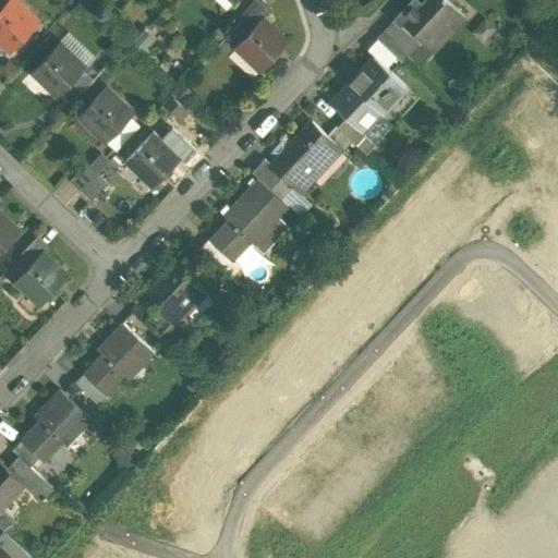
[(37,22),(13,0),(9,0),(0,9),(0,39),(11,50),(37,22)]
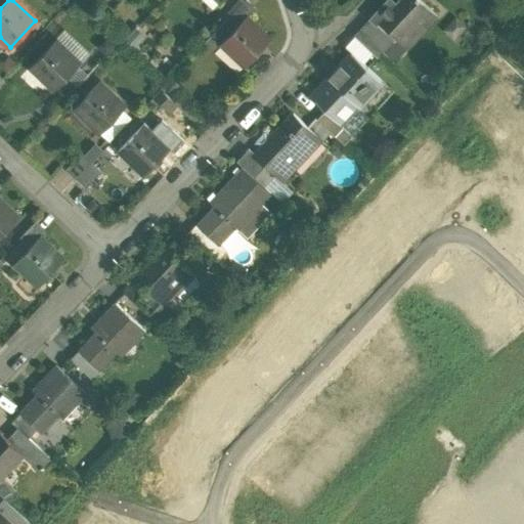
[(246,0),(244,0),(230,14),(239,23),(245,16),(246,17),(254,8),(246,0)]
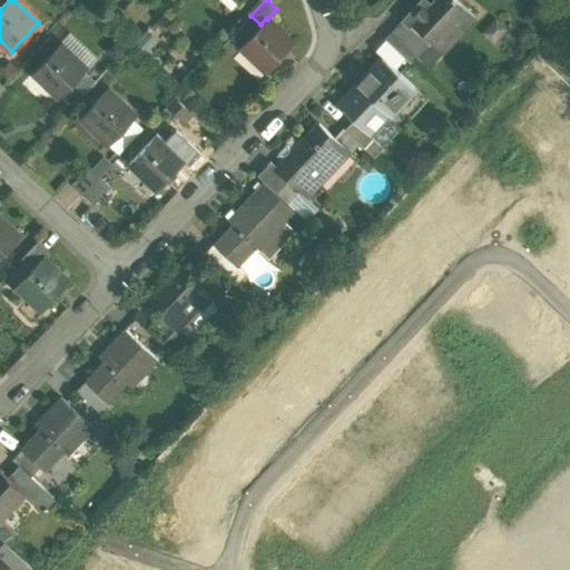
[(453,0),(432,0),(428,6),(422,0),(420,0),(405,17),(406,17),(402,22),(425,45),(415,56),(426,68),(441,52),(441,53),(473,18),(453,0)]
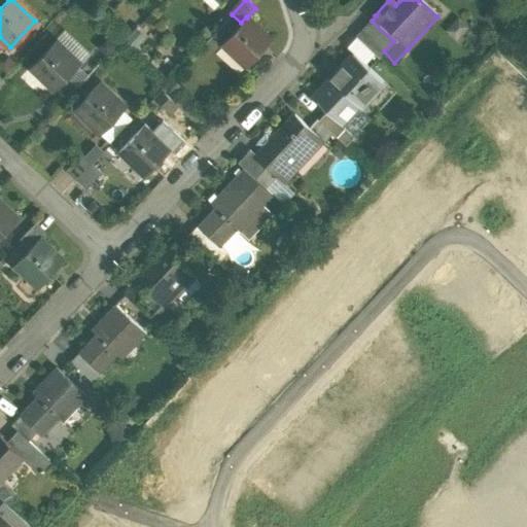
[(241,23),(222,42),(247,66),(271,40),(247,18),(246,16),(241,23)]
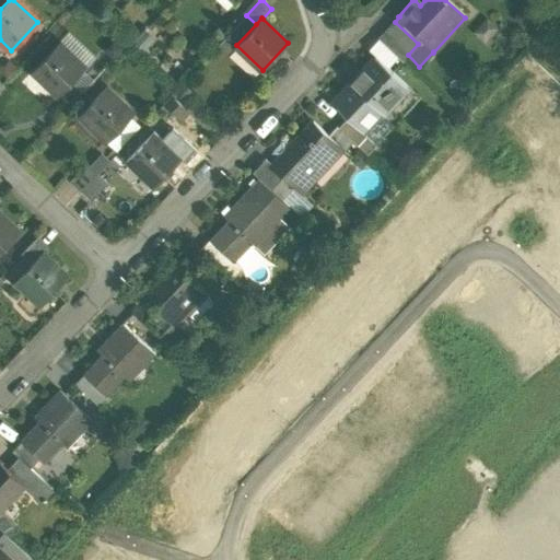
[(395,22),(378,39),(401,61),(408,55),(418,44),(395,22)]
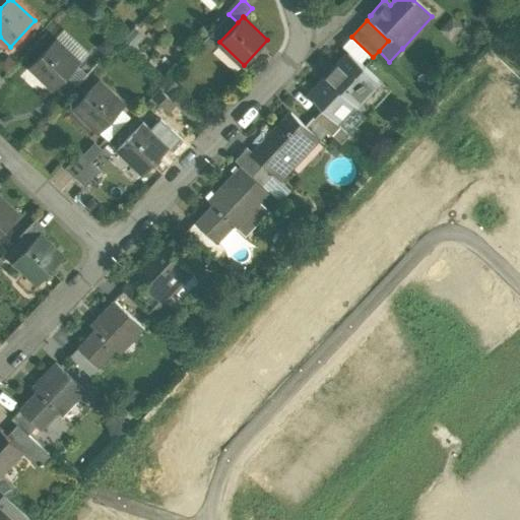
[(78,64),(54,41),(29,67),(55,89),(78,64)]
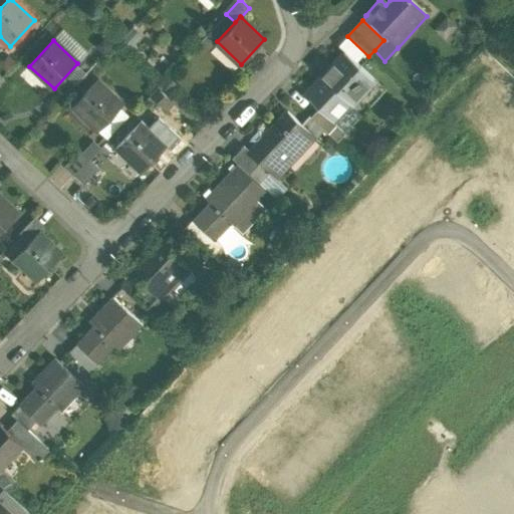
[(343,50),(326,68),(330,72),(308,98),(319,108),(333,121),(372,79),(372,80),(373,79),(343,50)]
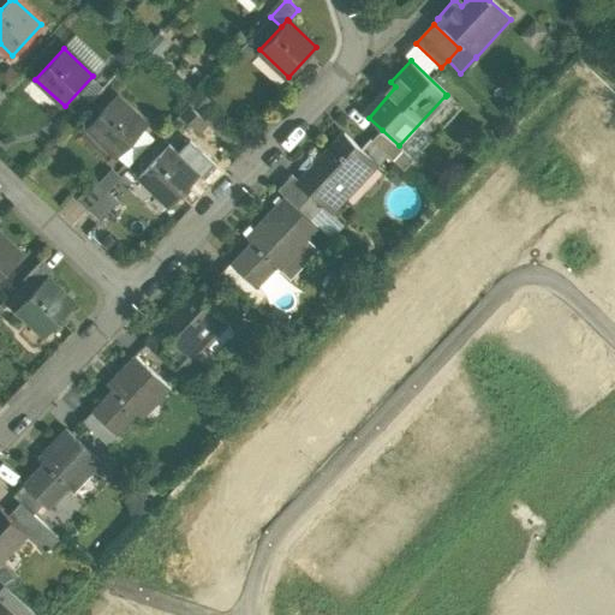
[(3,93),(0,95),(0,118),(15,103),(3,93)]
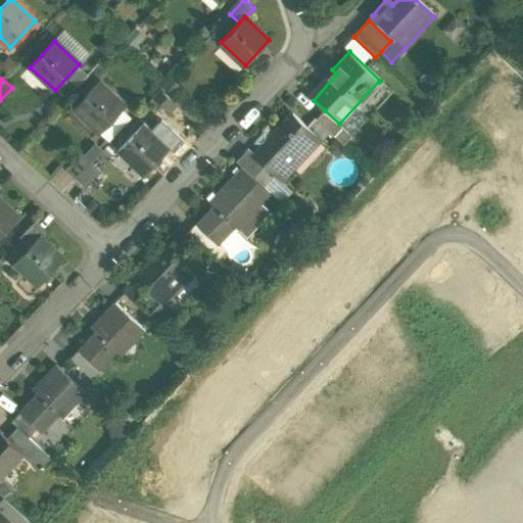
[(124,105),(98,83),(75,109),(99,132),(124,105)]
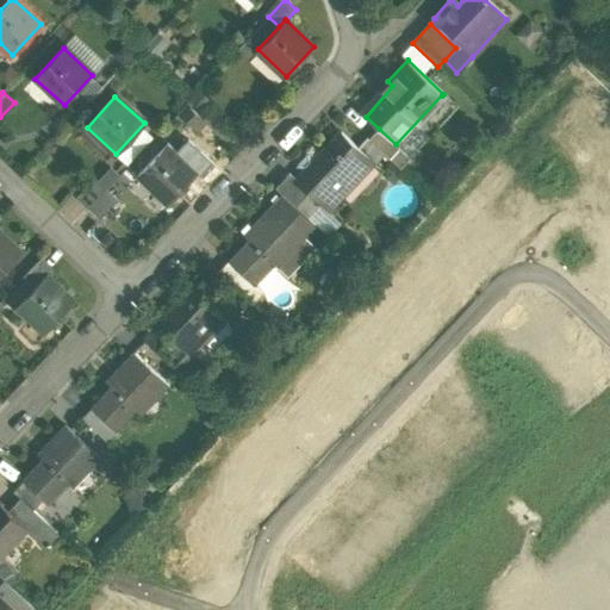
[(396,144),(379,129),(368,138),(399,168),(410,157),(396,144)]
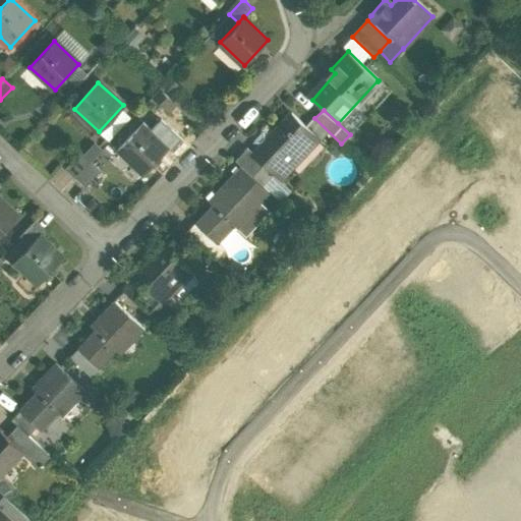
[(319,137),(291,113),(282,123),(309,148),(319,137)]
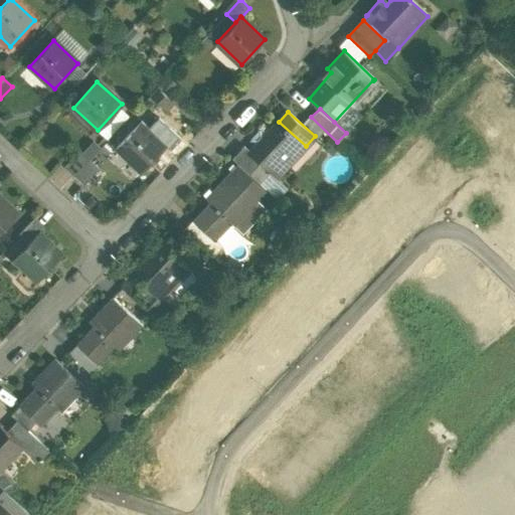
[(148,130),(165,146),(169,149),(180,138),(159,119),(148,130)]
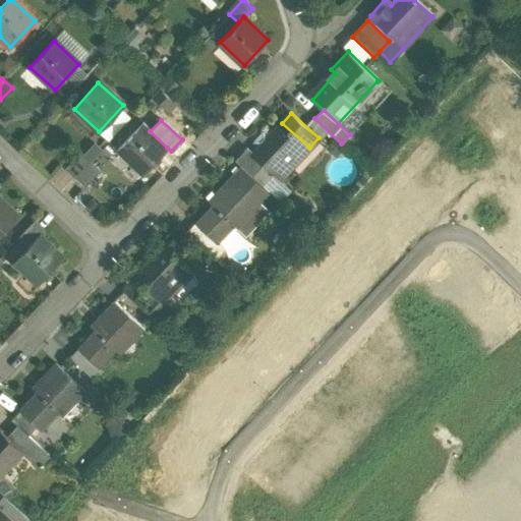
[(254,154),(253,155),(264,165),(274,174),(280,180),(309,148),(282,123),(254,154)]
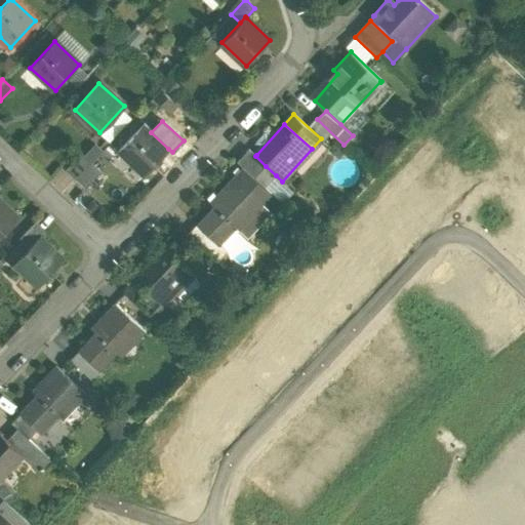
[(144,125),(123,147),(133,156),(129,161),(144,174),(168,149),(151,132),(144,125)]
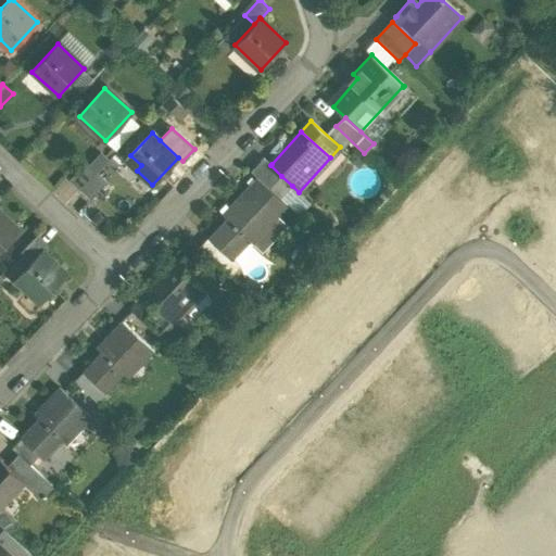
[(141,165),(130,155),(126,160),(137,171),(141,165)]
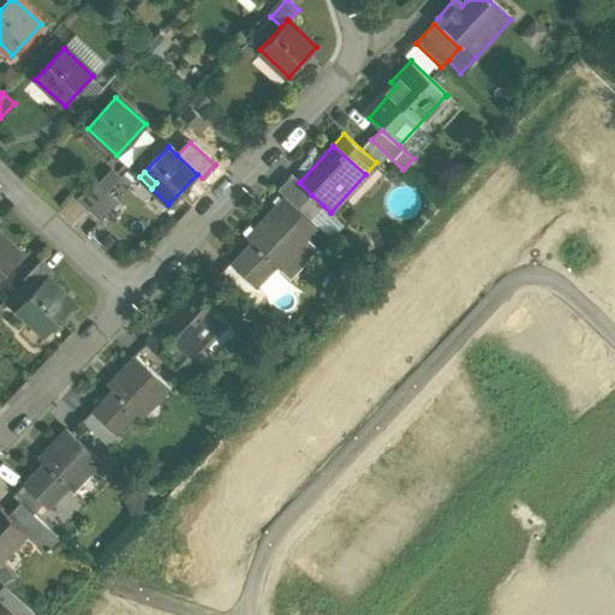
[(120,173),(108,189),(119,197),(131,181),(120,173)]
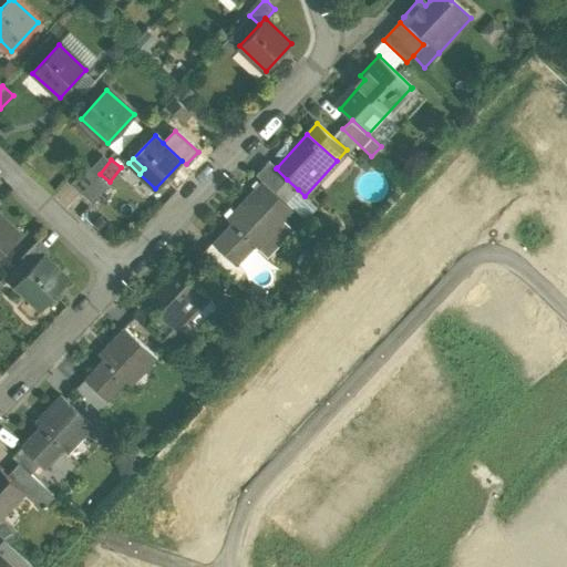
[(287,179),(276,168),(277,167),(269,161),(256,175),(263,182),(275,192),(287,179)]
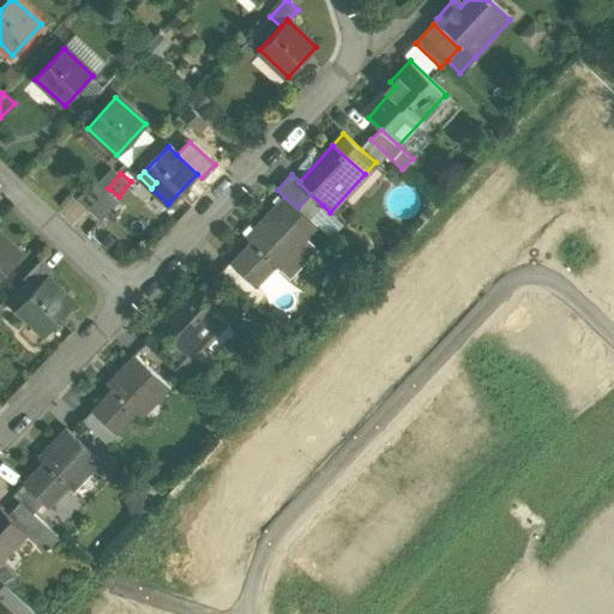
[(107,191),(95,180),(77,199),(89,210),(107,191)]
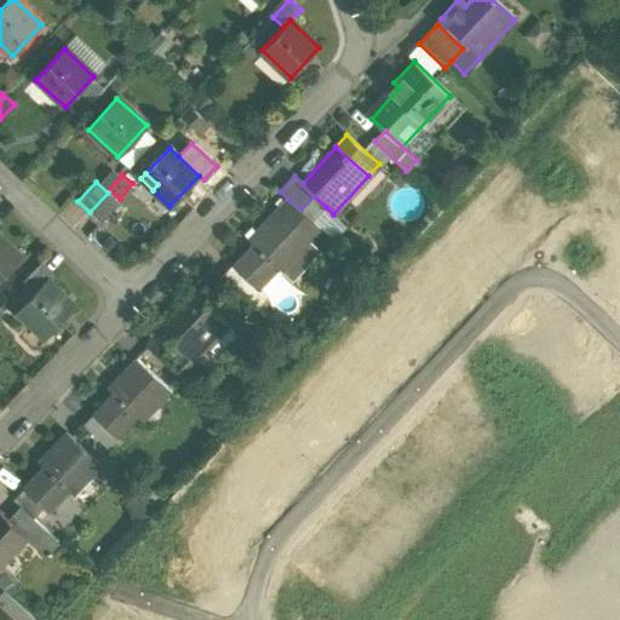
[(119,204),(108,193),(90,212),(101,223),(119,204)]
